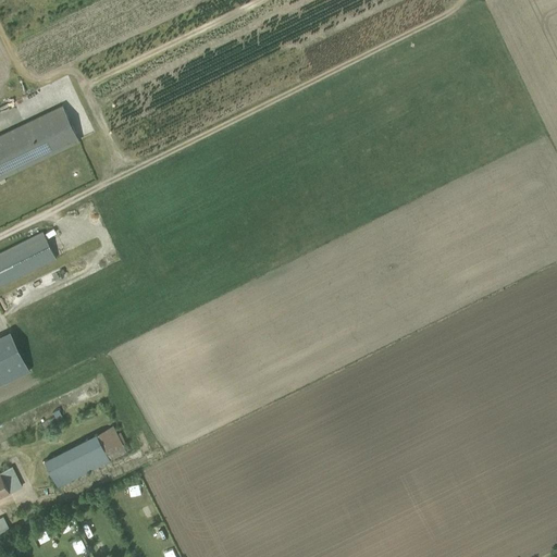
[(0,177),(79,140),(62,106),(0,134),(0,177)]
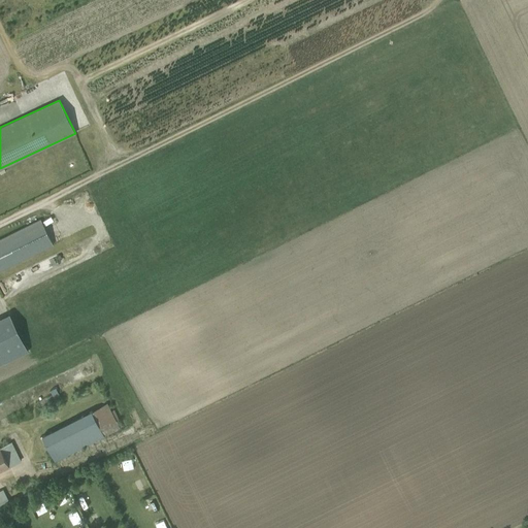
[(40,219),(0,238),(0,270),(53,244),(40,219)]
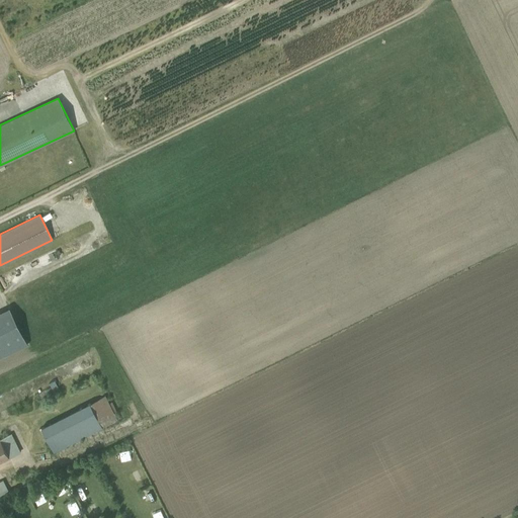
[(9,308),(0,312),(0,357),(27,344),(9,308)]
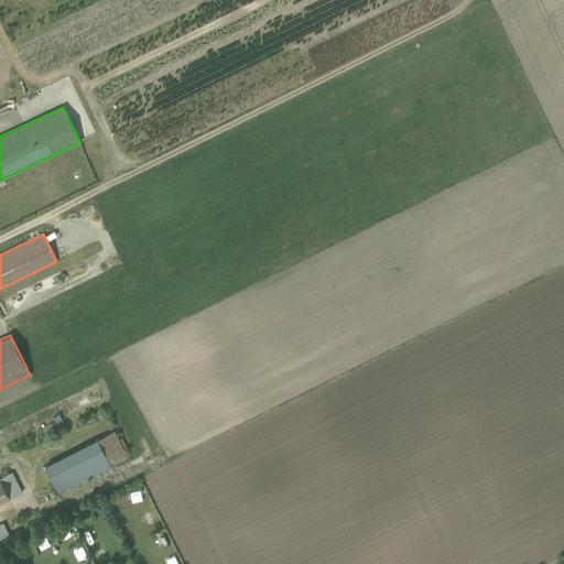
[(2,413),(6,421),(33,411),(30,403),(2,413)]
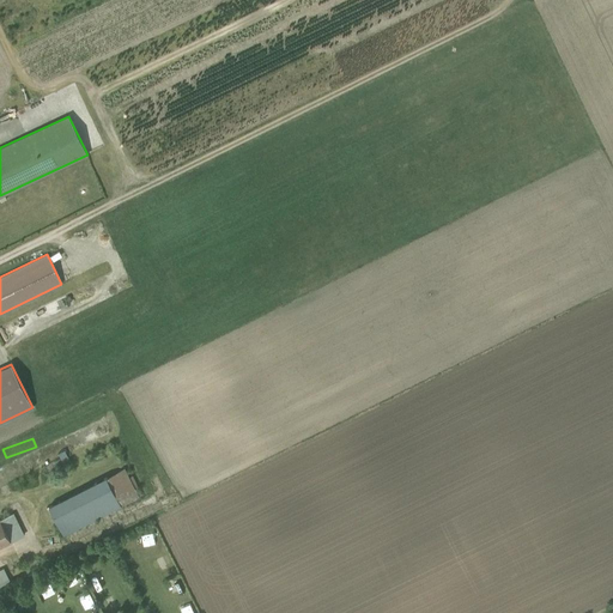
[(64,450),(58,453),(64,465),(70,461),(64,450)]
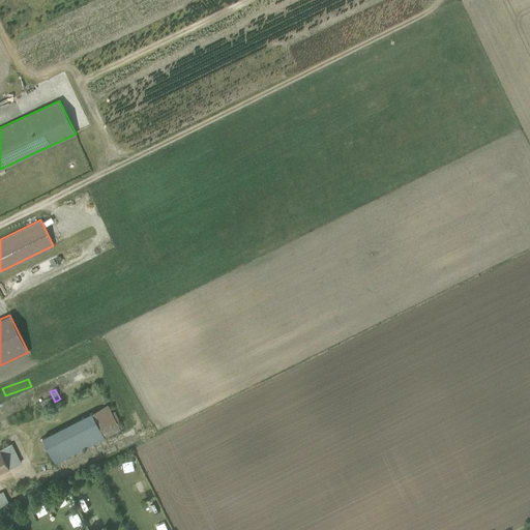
[(42,438),(54,463),(105,437),(92,414),(42,438)]
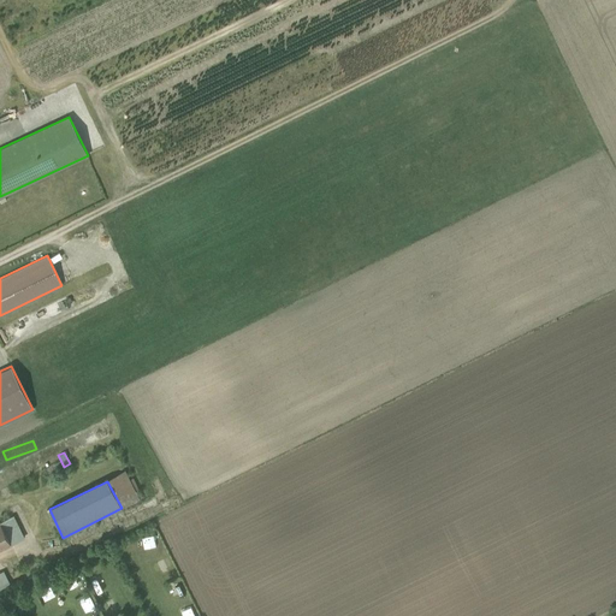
[(0,550),(11,545),(11,544),(24,538),(13,515),(0,521),(0,550)]
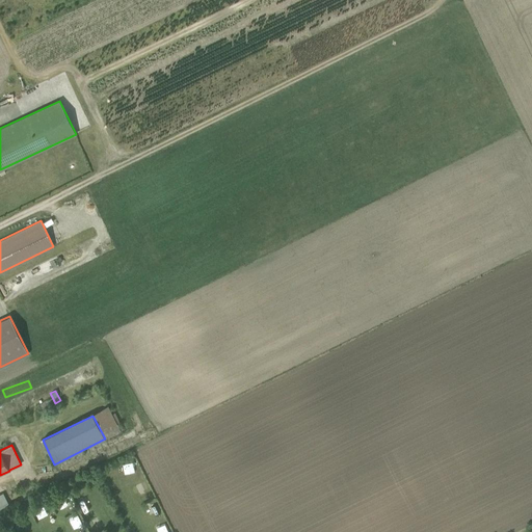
[(127,463),(129,475),(139,472),(136,460),(127,463)]
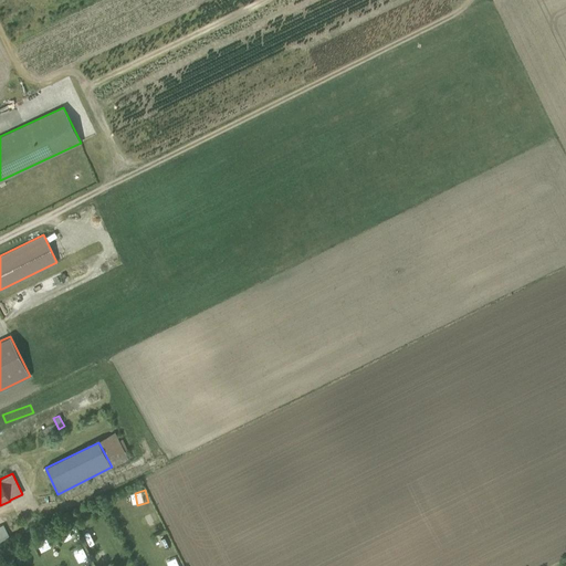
[(61,535),(65,540),(74,532),(70,527),(61,535)]
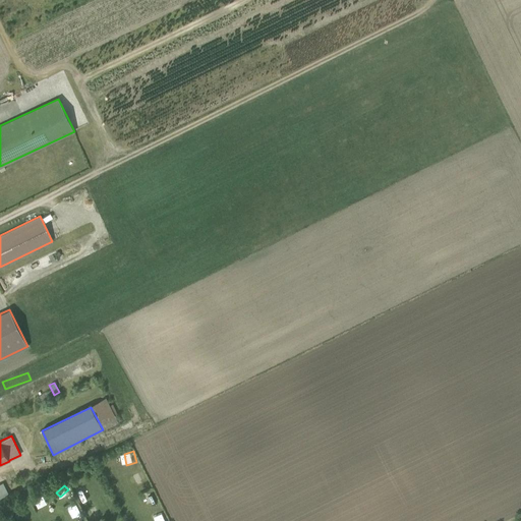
[(67,508),(74,520),(82,516),(74,503),(67,508)]
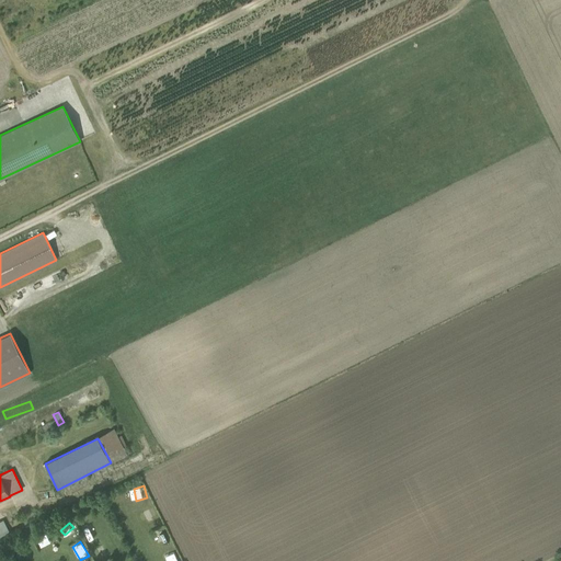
[(21,560),(29,556),(22,547),(14,551),(21,560)]
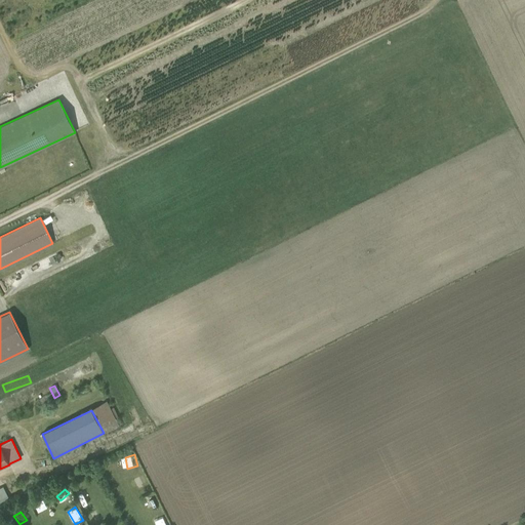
[(167,524),(162,514),(149,520),(151,524),(167,524)]
